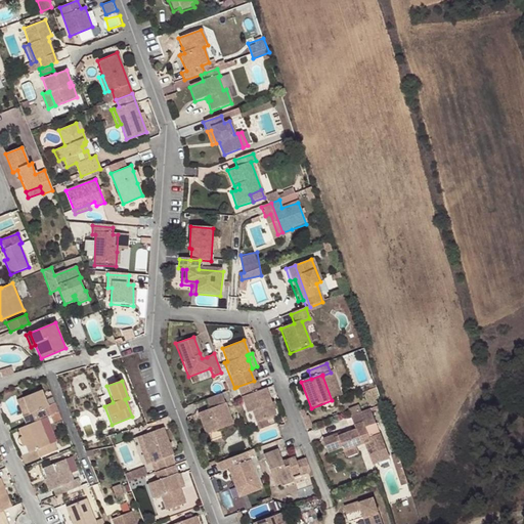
[(260,389),(256,381),(254,381),(236,387),(246,413),(252,411),(256,423),(275,416),(265,388),(260,389)]
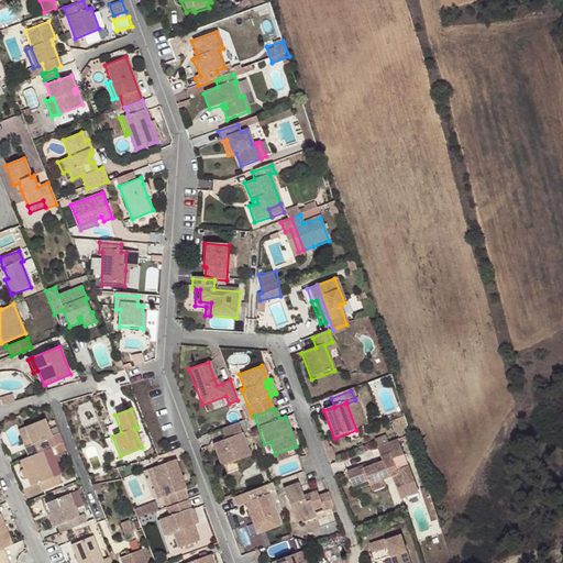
[(42,451),(50,448),(46,439),(52,438),(44,419),(23,428),(31,445),(23,449),(28,457),(42,451)]
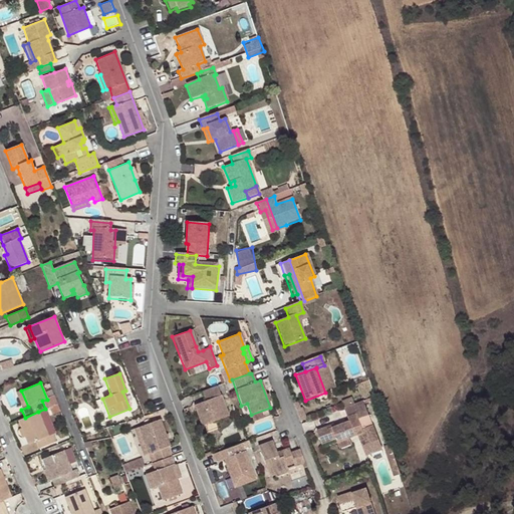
[(216,386),(201,392),(204,402),(193,406),(201,426),(228,417),(216,386)]
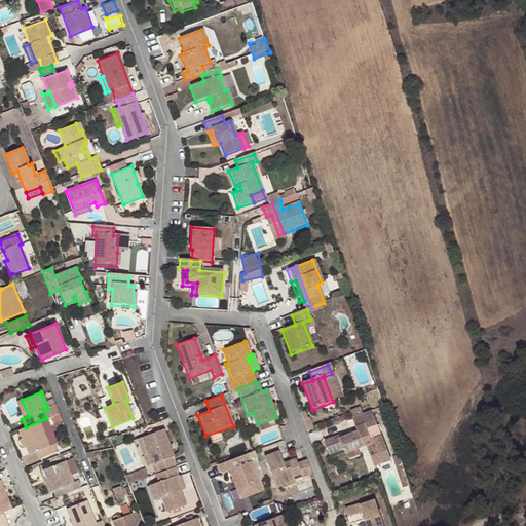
[(352,418),(364,447),(366,446),(370,458),(386,451),(380,435),(370,439),(366,429),(377,424),(371,411),(352,418)]
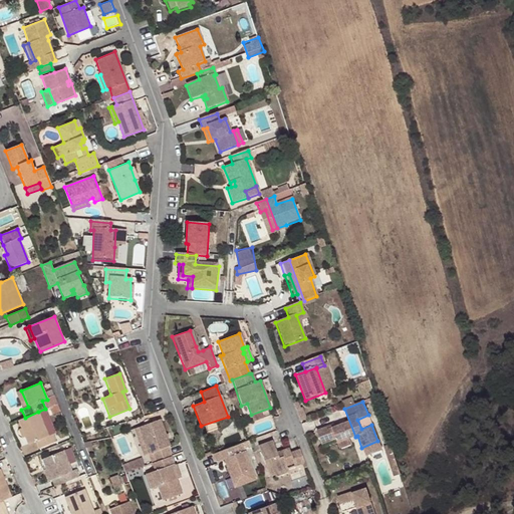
[(38,412),(47,436),(53,434),(54,434),(45,409),(38,412)]
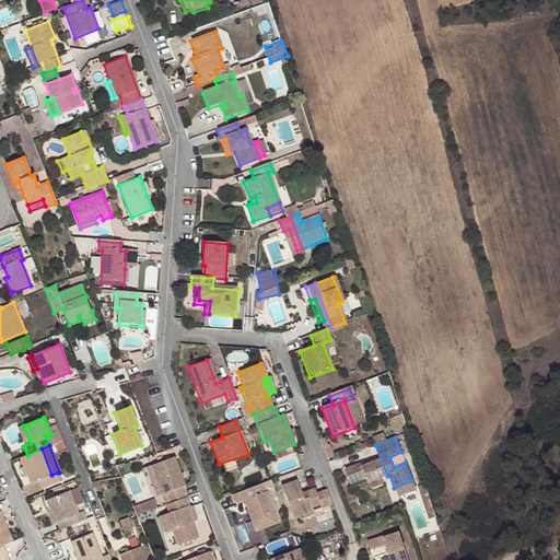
[(381,478),(387,476),(375,445),(373,446),(380,459),(357,469),(354,466),(343,470),(349,486),(364,479),(365,483),(381,478)]
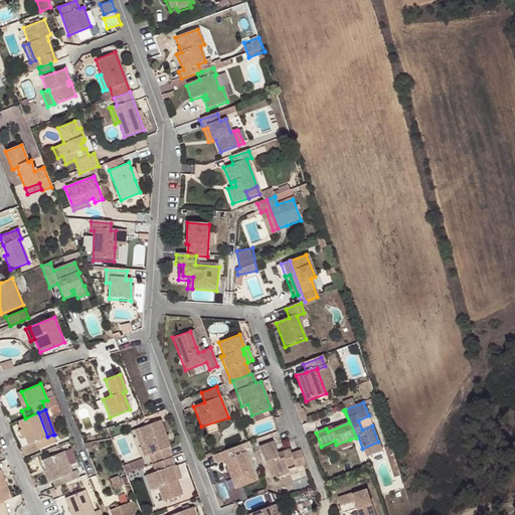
[(24,439),(27,446),(35,443),(38,450),(56,443),(53,435),(47,437),(38,412),(25,418),(17,421),(20,430),(24,439)]
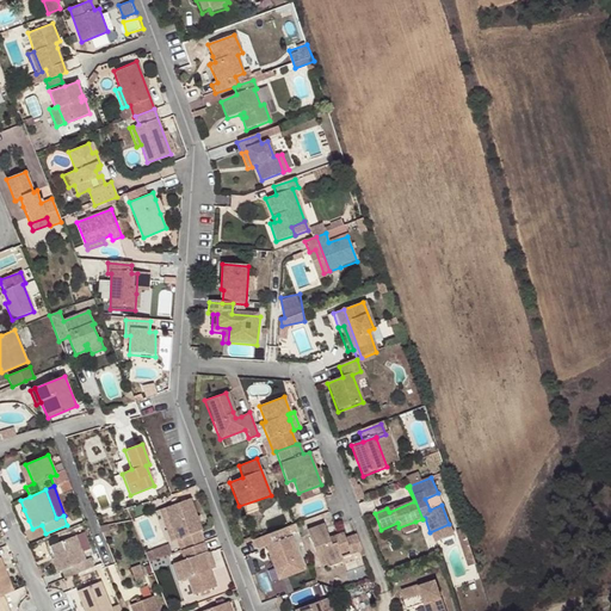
[(186,548),(203,542),(199,531),(202,530),(190,499),(165,508),(176,541),(181,537),(186,548)]
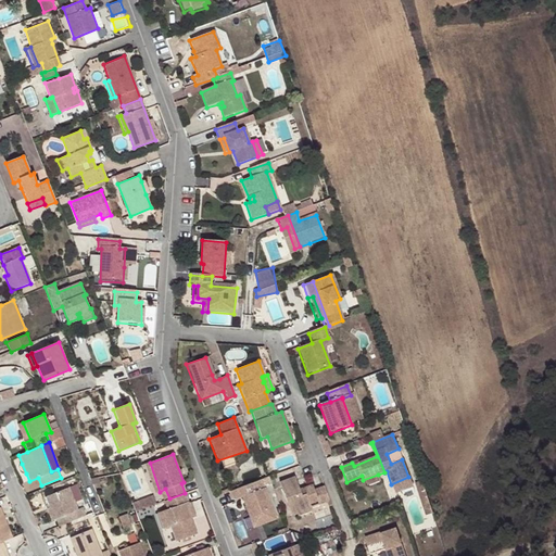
[(160,492),(150,463),(144,464),(156,493),(160,492)]
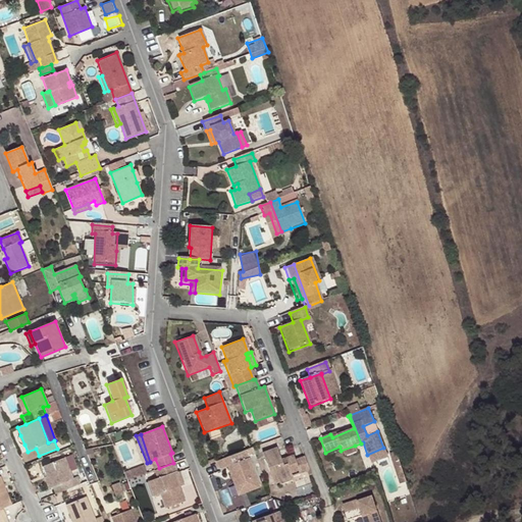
[(355,446),(341,451),(343,455),(357,449),(355,446)]
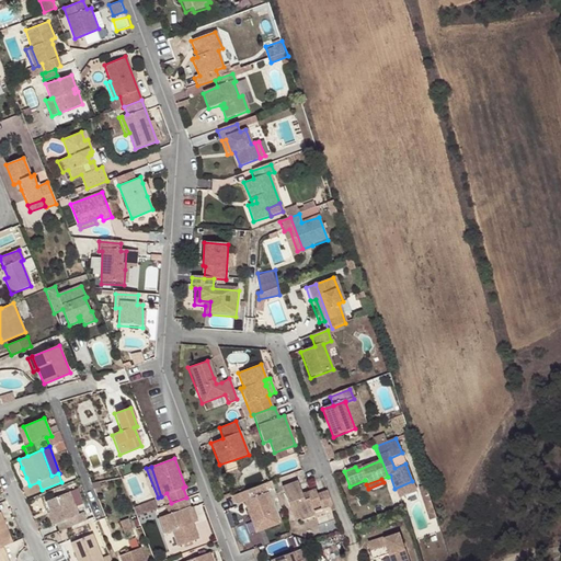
[(331,505),(325,491),(316,494),(313,489),(306,492),(307,493),(301,496),(300,493),(295,481),(278,488),(292,521),(298,518),(311,513),(310,510),(318,506),(319,510),(331,505)]
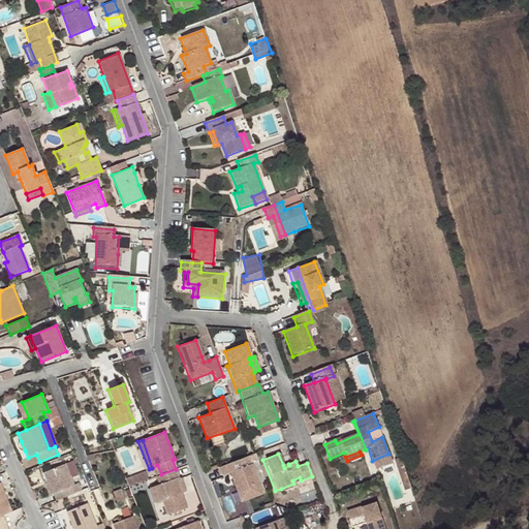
[(248,458),(239,461),(242,470),(252,466),(248,458)]
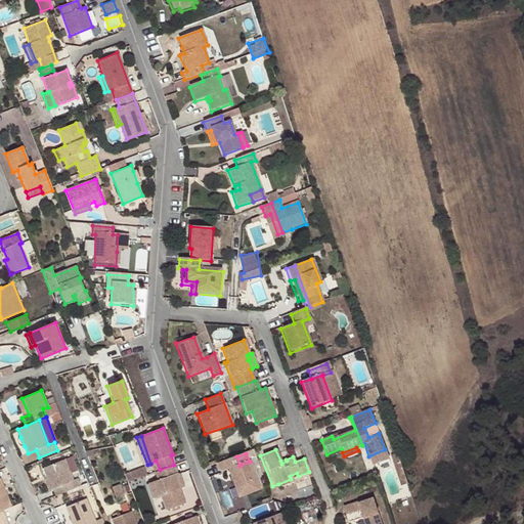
[(64,460),(73,480),(77,478),(80,477),(72,456),(64,460)]
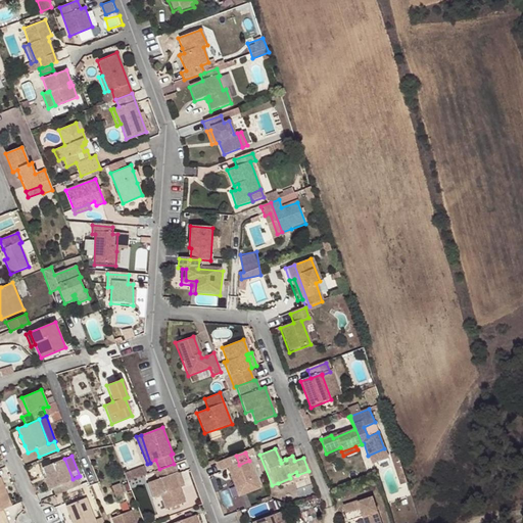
[(236,456),(217,464),(220,472),(228,469),(238,497),(259,489),(249,461),(239,465),(236,456)]
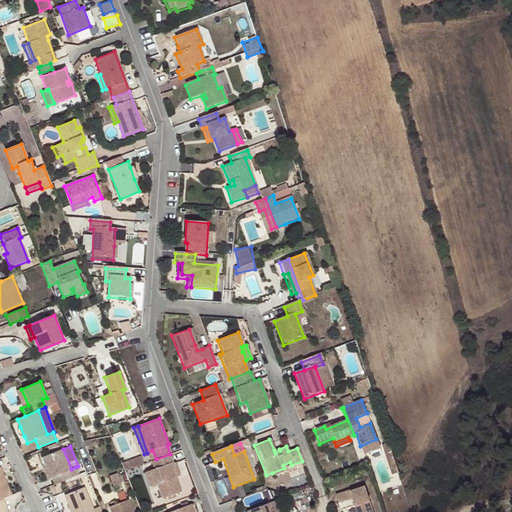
[(59,474),(63,481),(79,475),(75,467),(71,469),(63,449),(41,458),(45,468),(42,470),(46,480),(59,474)]
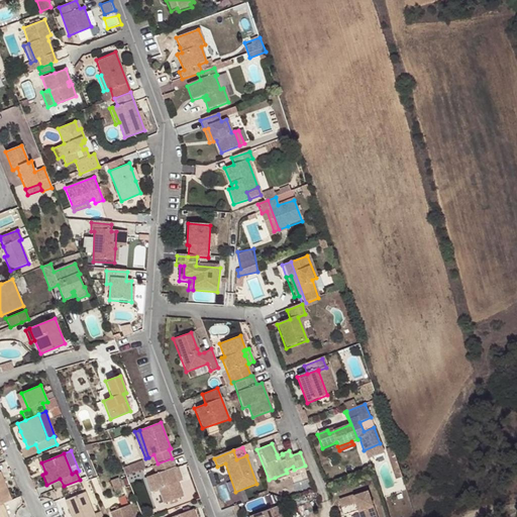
[(148,457),(152,466),(158,463),(153,454),(148,457)]
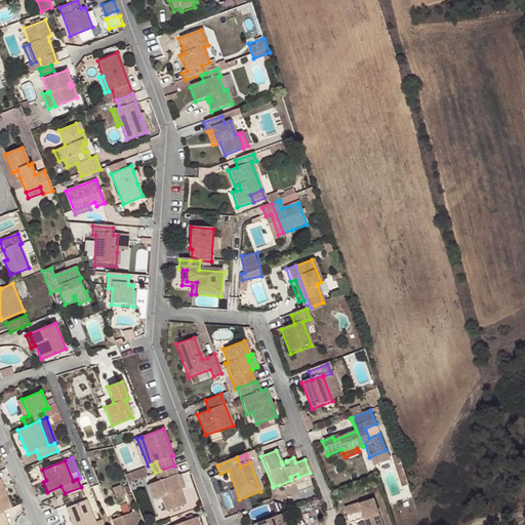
[(160,471),(155,473),(158,481),(153,483),(158,497),(160,496),(165,511),(186,505),(174,475),(177,474),(174,466),(160,471)]
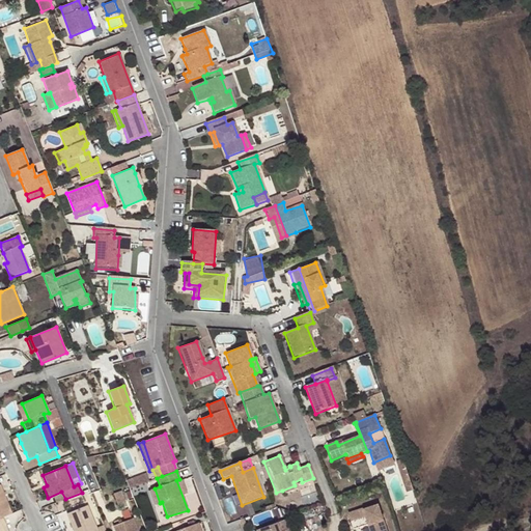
[(126,480),(129,488),(146,481),(144,473),(126,480)]
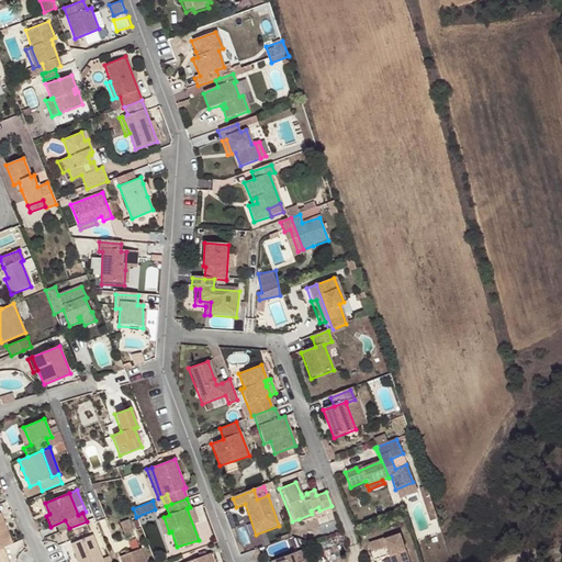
[(313,518),(312,514),(299,519),(300,523),(313,518)]
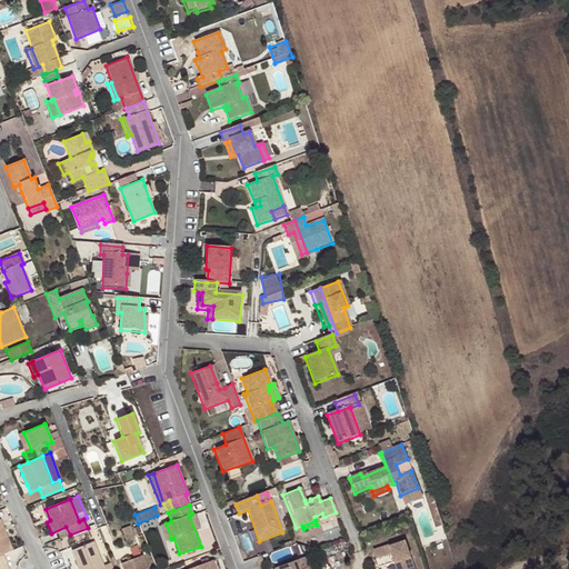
[(0,555),(2,555),(12,550),(0,521),(0,555)]
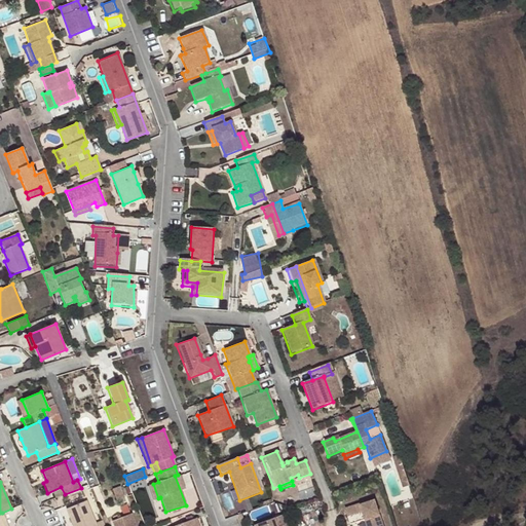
[(158,498),(153,484),(149,485),(153,500),(158,498)]
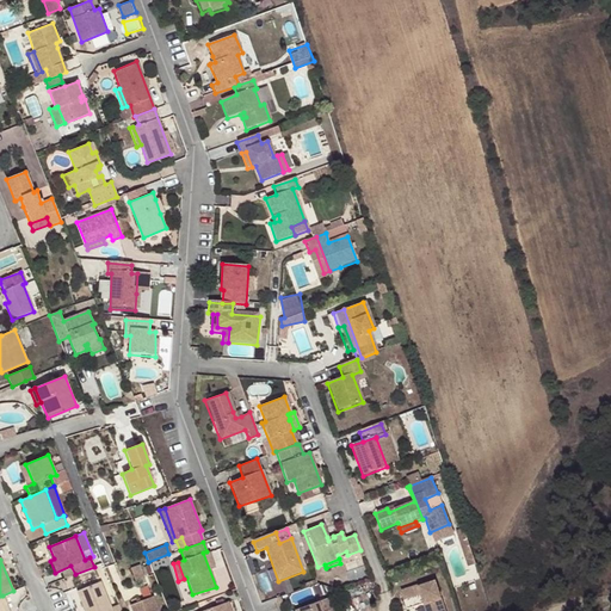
[(136,584),(144,579),(140,568),(131,572),(136,584)]
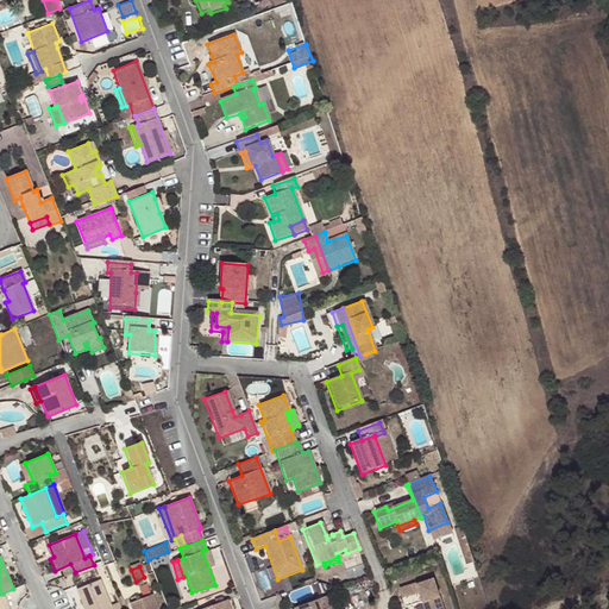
[(418,583),(400,589),(406,607),(422,602),(425,608),(444,608),(434,578),(418,584),(418,583)]
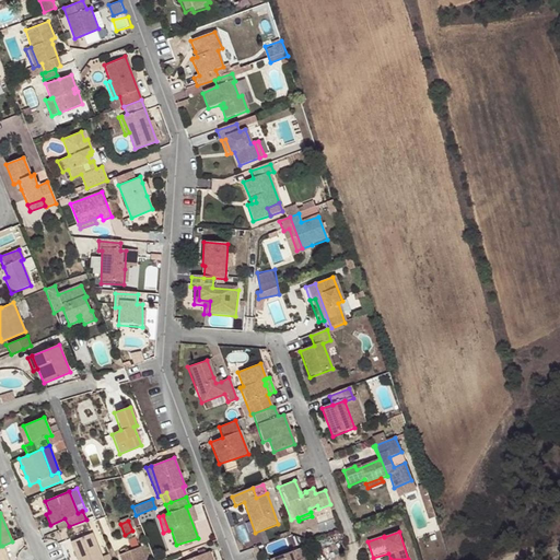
[(102,559),(92,533),(70,543),(77,559),(102,559)]
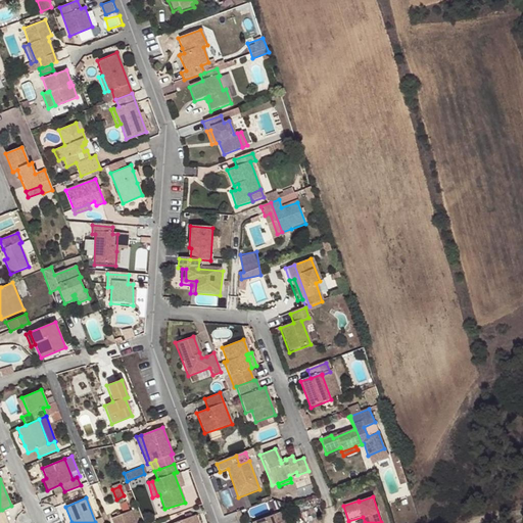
[(111,519),(112,522),(135,522),(131,511),(111,519)]
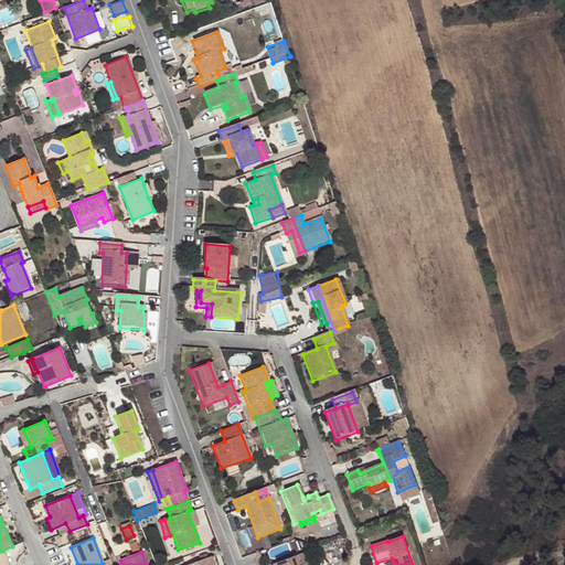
[(297,564),(294,555),(275,562),(276,564),(297,564)]
